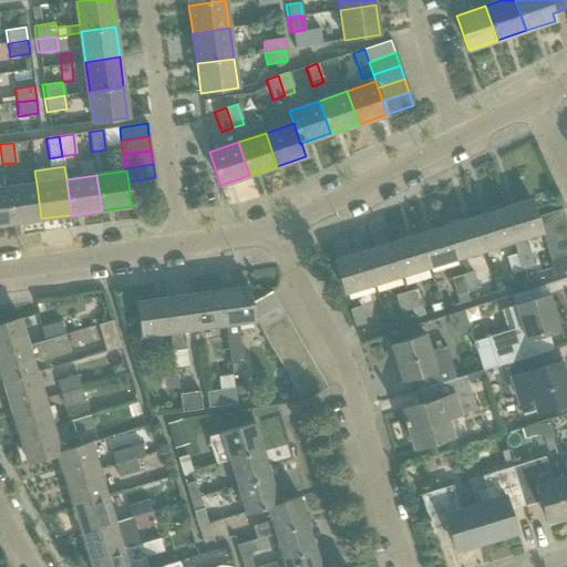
[(129,182),(130,195),(156,192),(155,177),(129,182)]
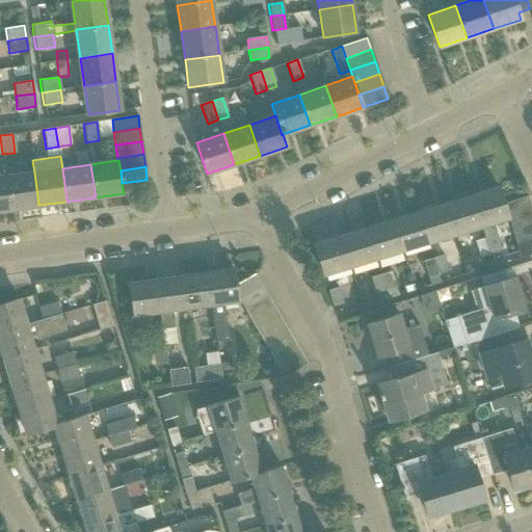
[(34,173),(5,177),(10,209),(38,205),(34,173)]
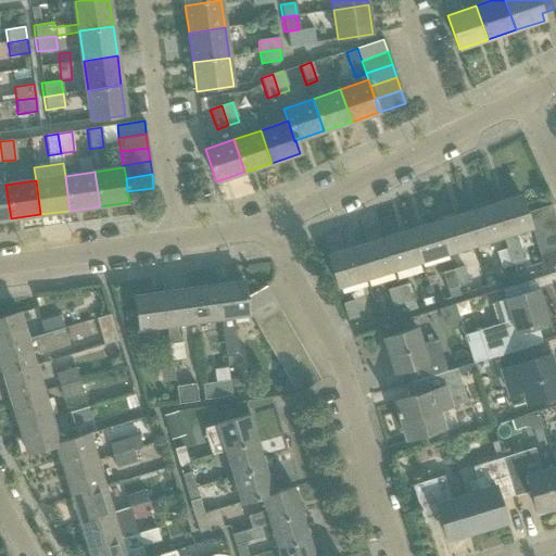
[(5,185),(0,185),(0,219),(11,218),(5,185)]
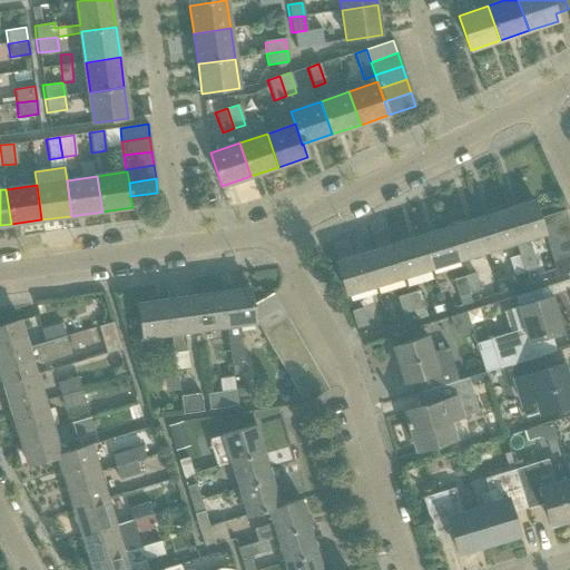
[(533,202),(505,209),(516,243),(513,243),(518,256),(522,273),(536,269),(531,255),(532,255),(528,238),(543,234),(542,227),(539,218),(533,202)]
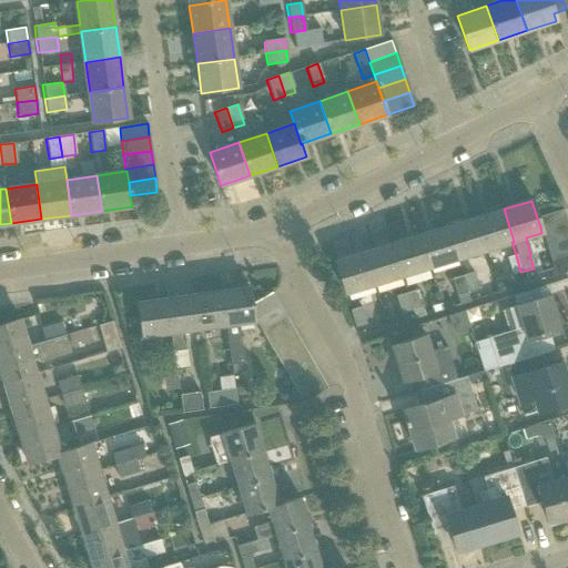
[(504,209),(476,217),(486,250),(511,242),(514,242),(504,209)]
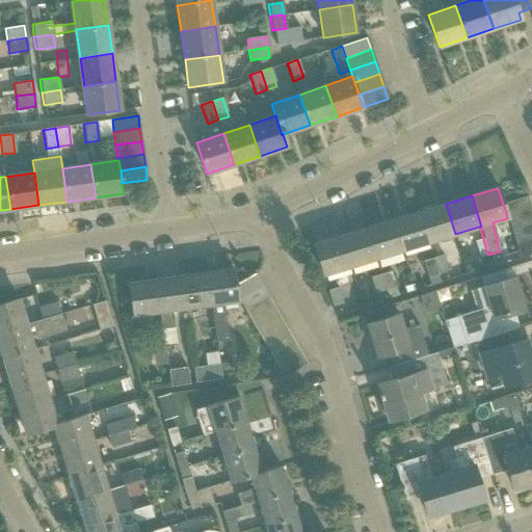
[(527,196),(503,204),(506,212),(530,205),(527,196)]
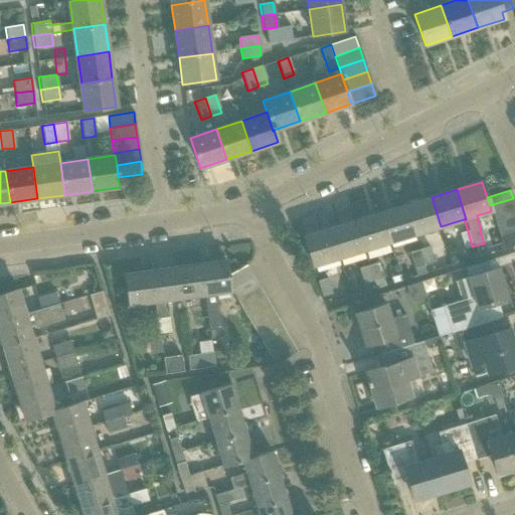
[(432,197),(406,205),(415,234),(441,226),(432,197)]
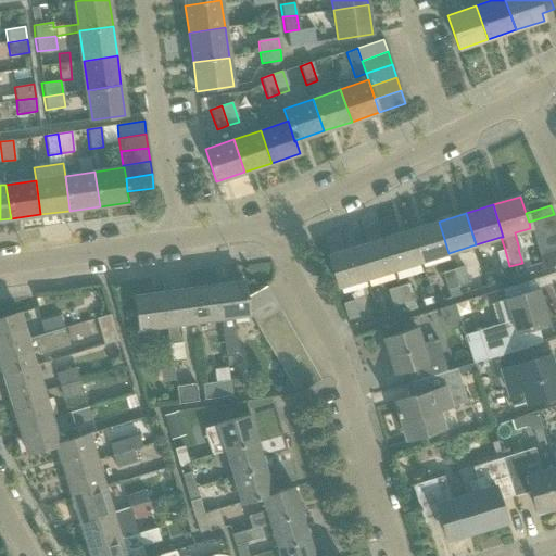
[(555,222),(554,214),(529,222),(530,228),(533,238),(555,230),(555,222)]
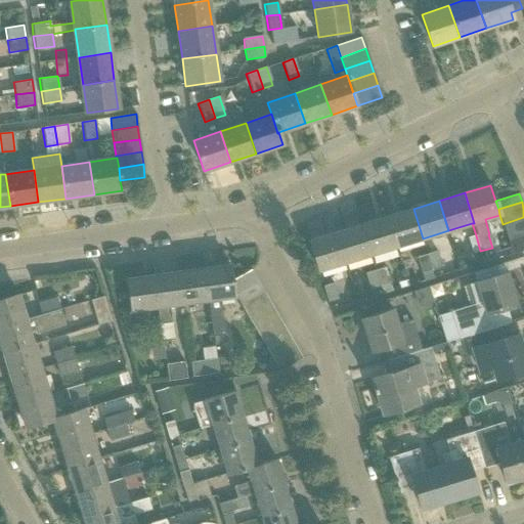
[(413,209),(387,217),(396,247),(423,238),(413,209)]
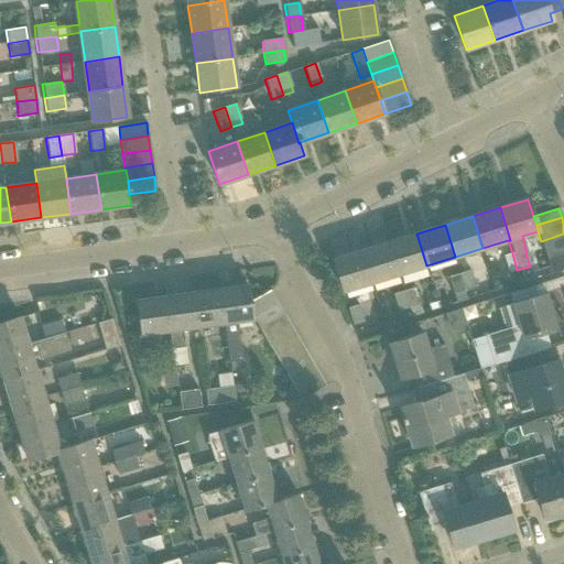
[(416,234),(389,242),(399,274),(426,266),(416,234)]
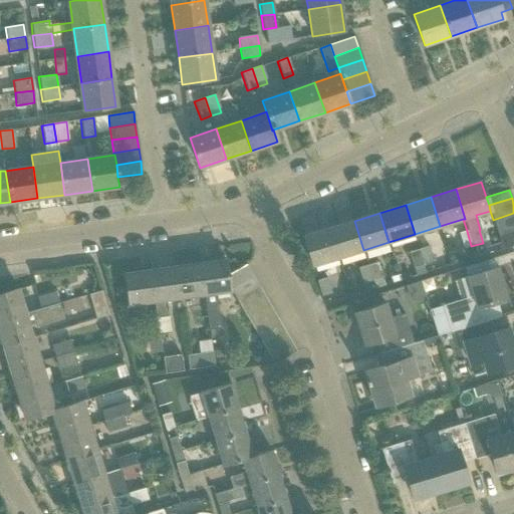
[(513,213),(493,220),(498,235),(513,230),(513,213)]
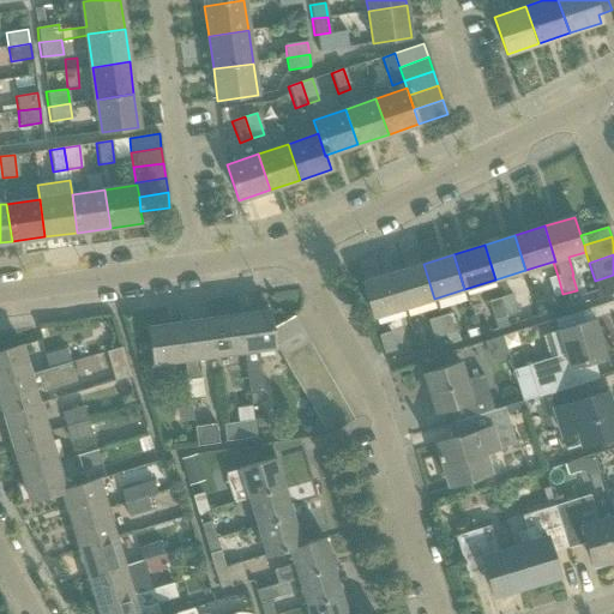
[(423,264),(392,272),(403,308),(434,299),(423,264)]
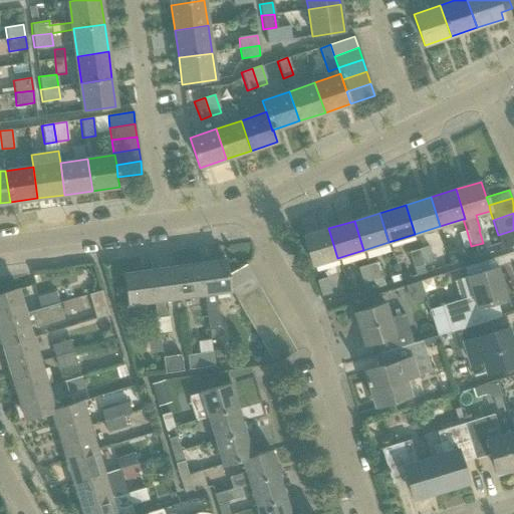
[(337,258),(328,228),(302,236),(312,265),(337,258)]
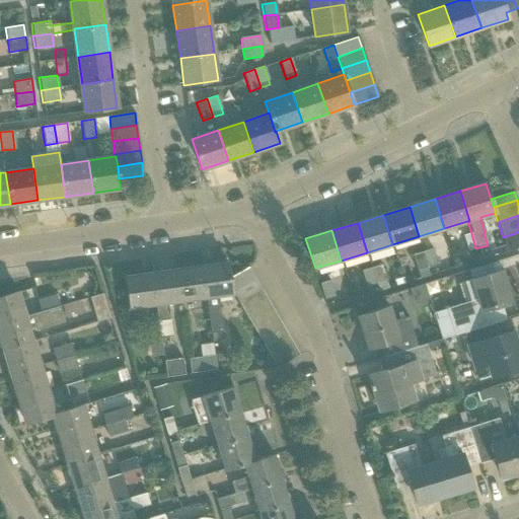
[(518,248),(518,232),(503,237),(507,252),(518,248)]
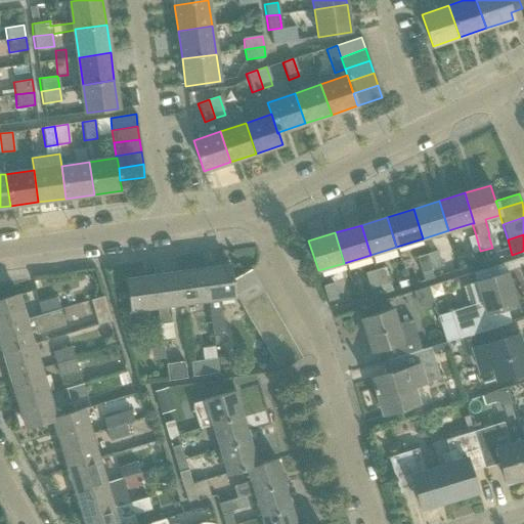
[(480,251),(476,235),(468,237),(472,253),(480,251)]
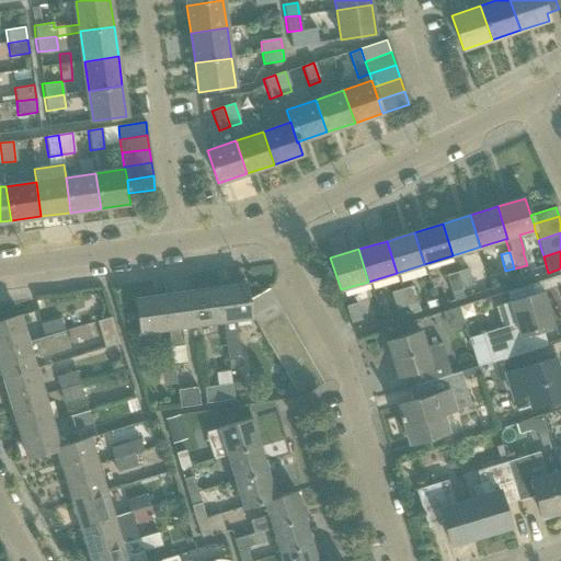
[(467,271),(457,274),(461,290),(471,287),(467,271)]
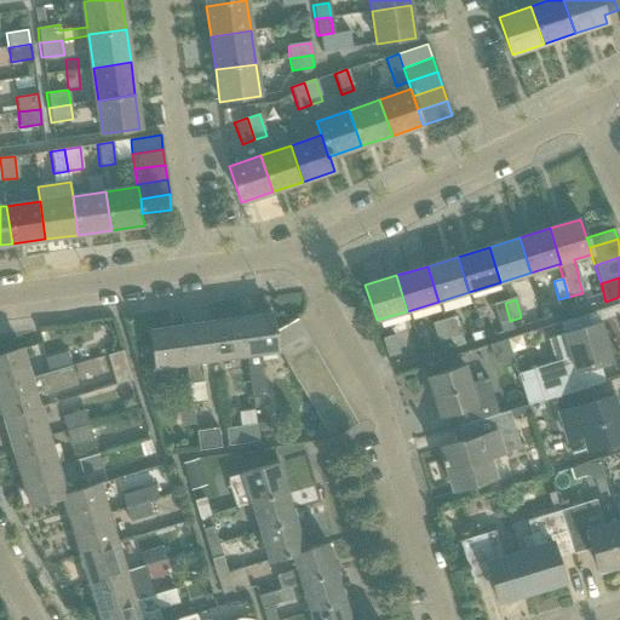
[(493,306),(499,323),(501,333),(512,329),(509,321),(510,321),(505,303),(493,306)]
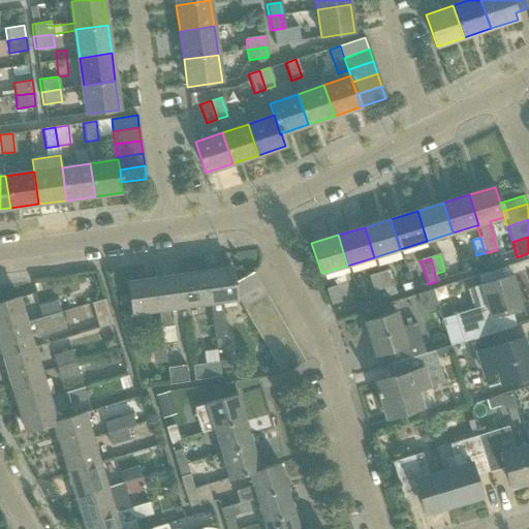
[(231,268),(206,271),(210,304),(211,320),(214,339),(218,338),(219,347),(227,346),(221,302),(236,300),(236,298),(234,283),(231,268)]
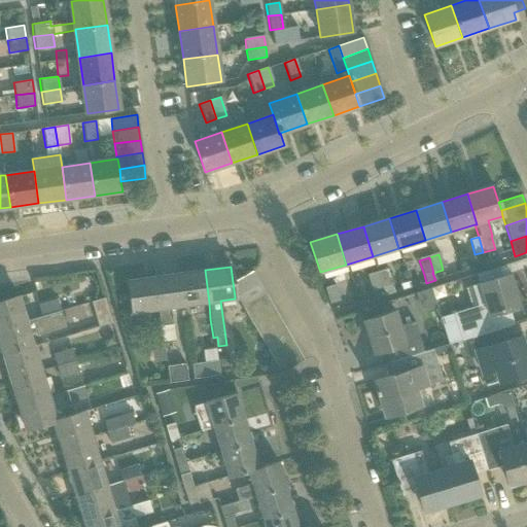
[(205,270),(178,274),(182,306),(209,303),(205,270)]
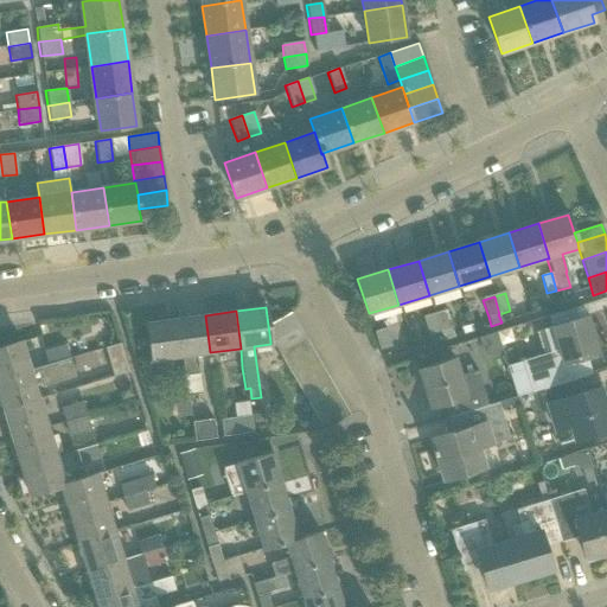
[(291,312),(268,325),(270,342),(299,326),(291,312)]
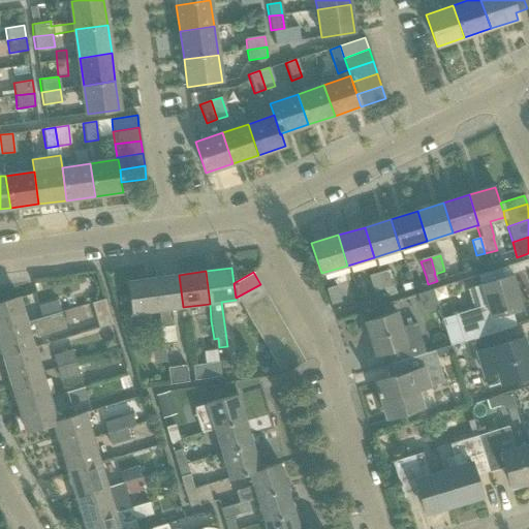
[(387,272),(378,274),(383,290),(385,297),(395,293),(387,272)]
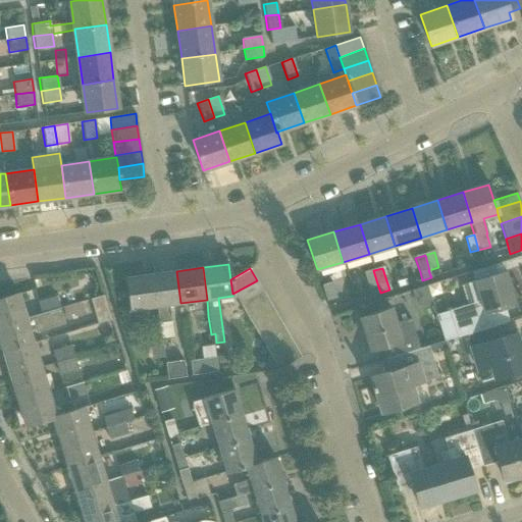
[(378,286),(373,270),(364,273),(369,290),(378,286)]
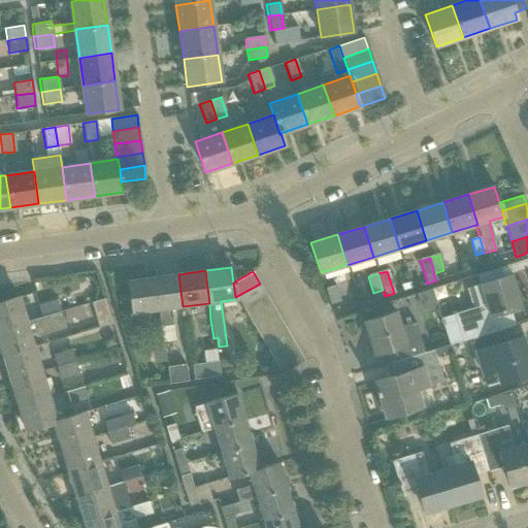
[(178,274),(154,277),(158,310),(157,310),(159,325),(160,327),(172,325),(170,308),(183,306),(178,274)]
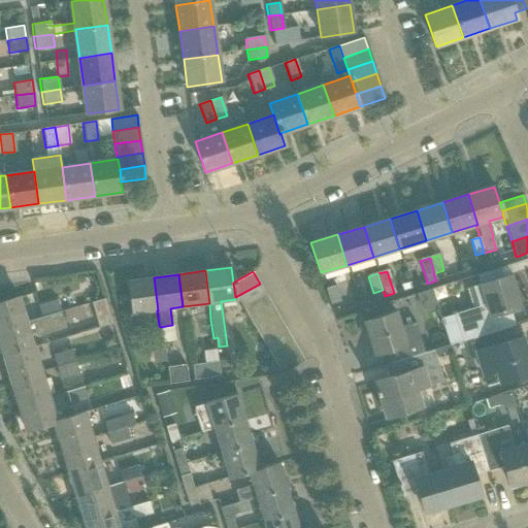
[(439,319),(449,345),(472,339),(506,329),(516,326),(510,310),(521,307),(512,275),(466,289),(472,309),(439,319)]
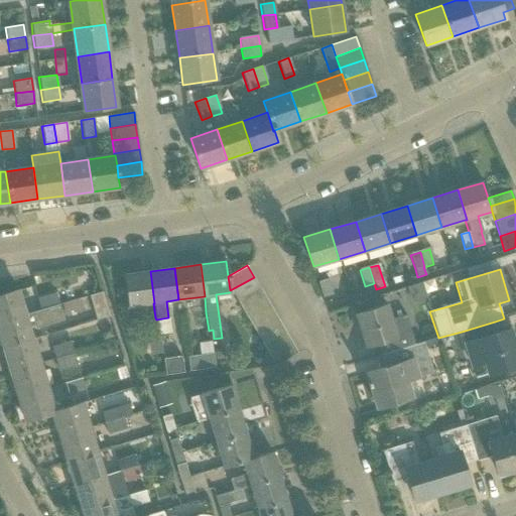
[(124,275),(127,295),(129,306),(153,303),(154,303),(150,271),(124,275)]
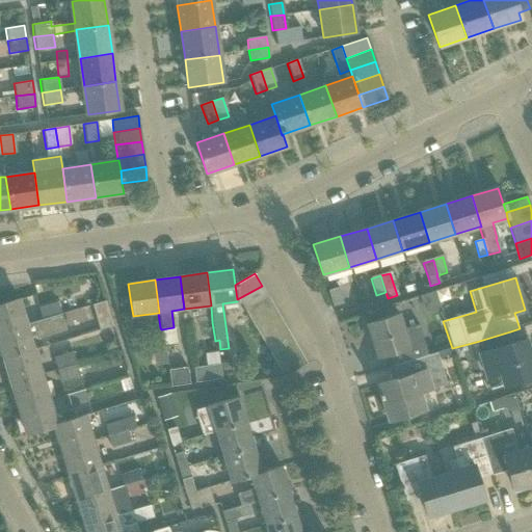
[(268,297),(262,286),(237,299),(237,301),(240,301),(245,311),(268,297)]
